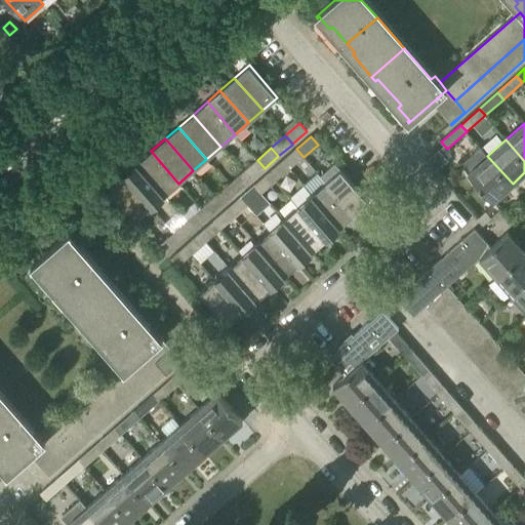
[(290,169),(304,157),(296,149),(282,161),(290,169)]
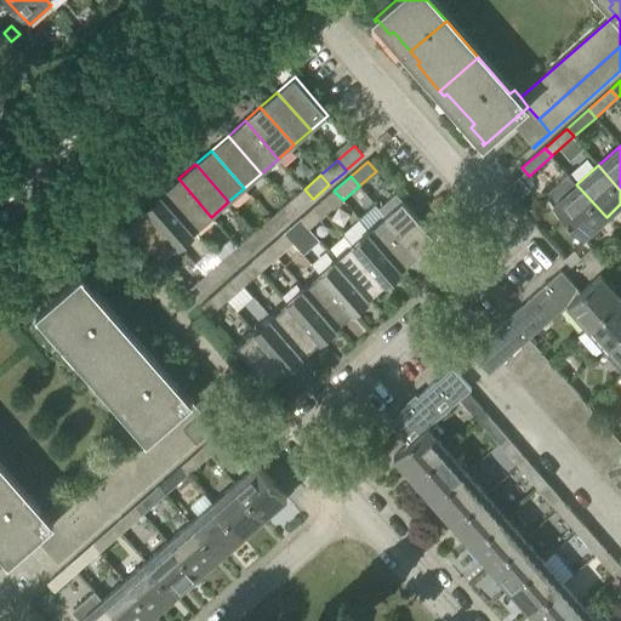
[(195,231),(211,217),(178,178),(161,193),(195,231)]
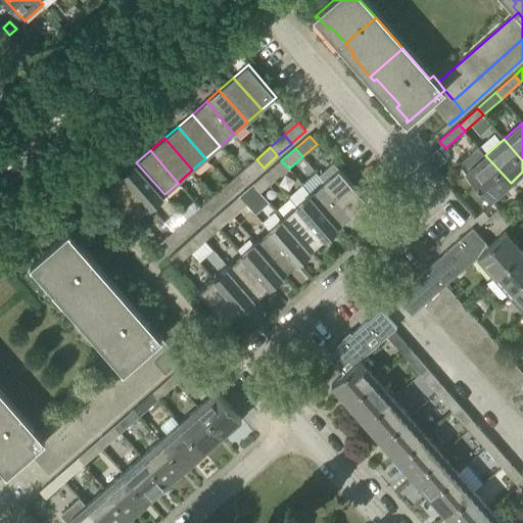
[(490,200),(511,183),(485,155),(466,173),(490,200)]
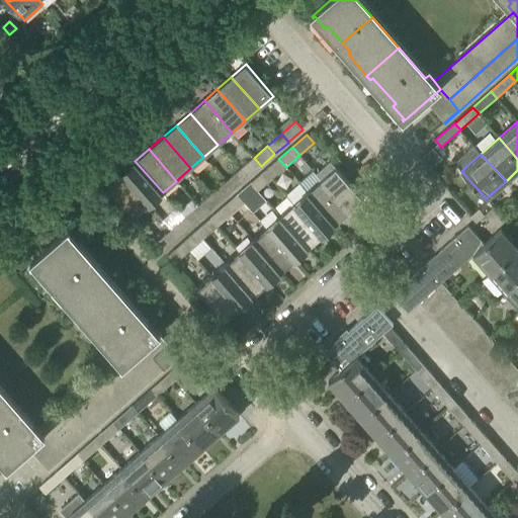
[(247,178),(261,166),(254,158),(240,170),(247,178)]
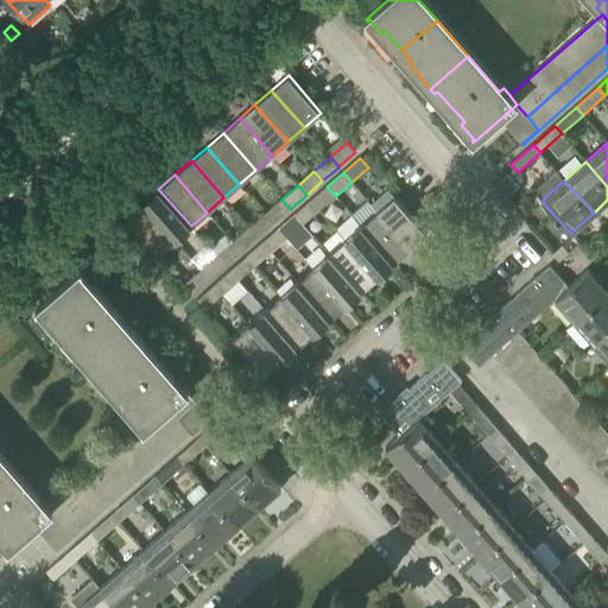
[(320,210),(336,196),(327,187),(311,201),(320,210)]
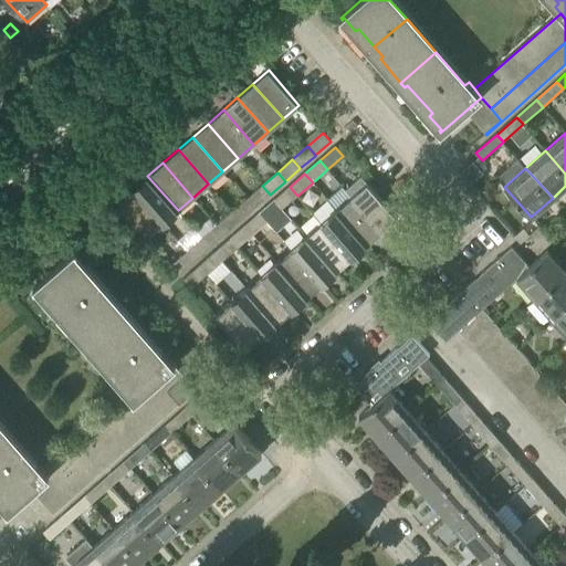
[(163,223),(178,210),(147,176),(133,189),(163,223)]
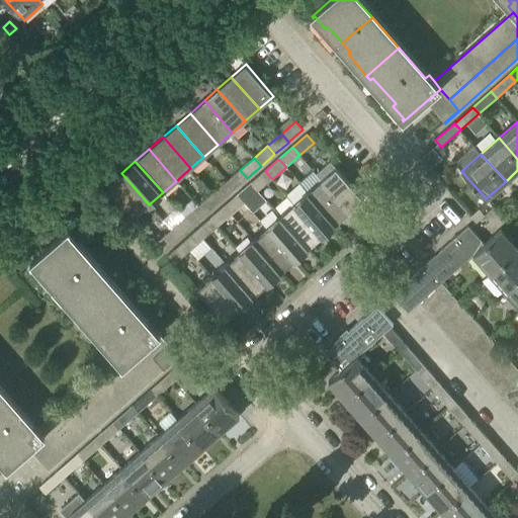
[(350,210),(364,199),(330,161),(316,173),(322,180),(350,210)]
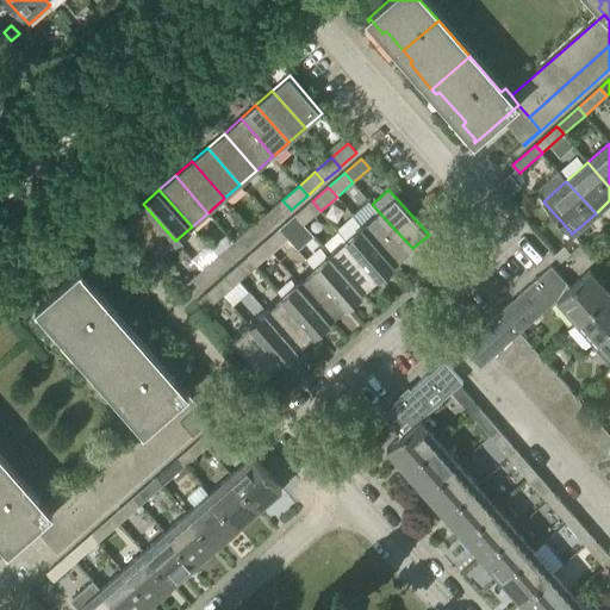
[(275,224),(291,210),(282,200),(266,215),(275,224)]
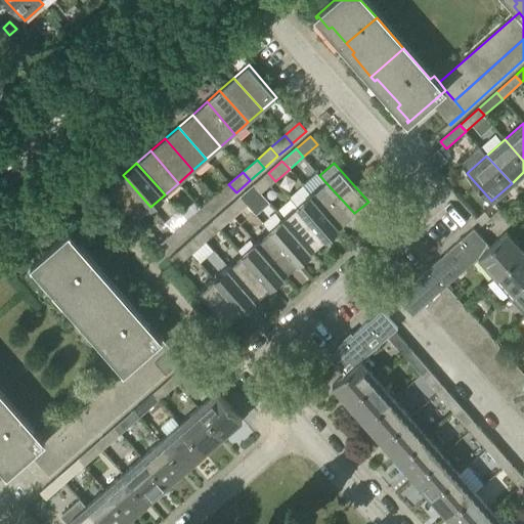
[(262,192),(275,181),(268,173),(254,184),(262,192)]
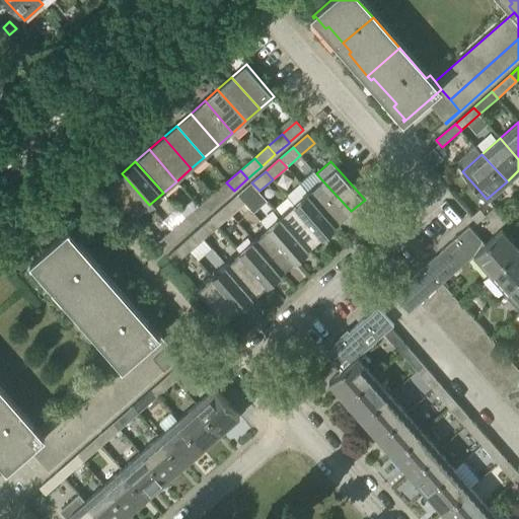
[(135,218),(142,212),(149,205),(122,173),(107,186),(135,218)]
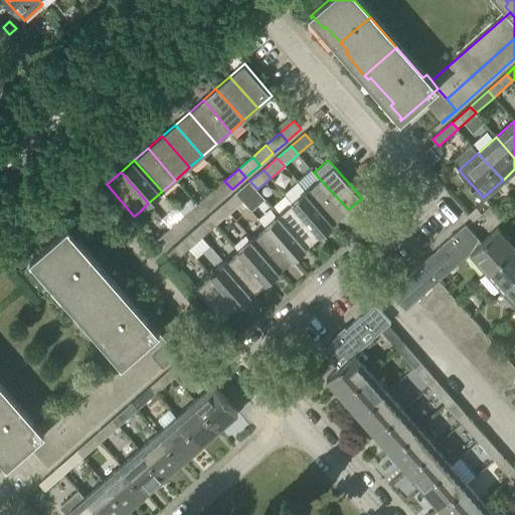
[(307,190),(335,221),(348,209),(320,179),(307,190)]
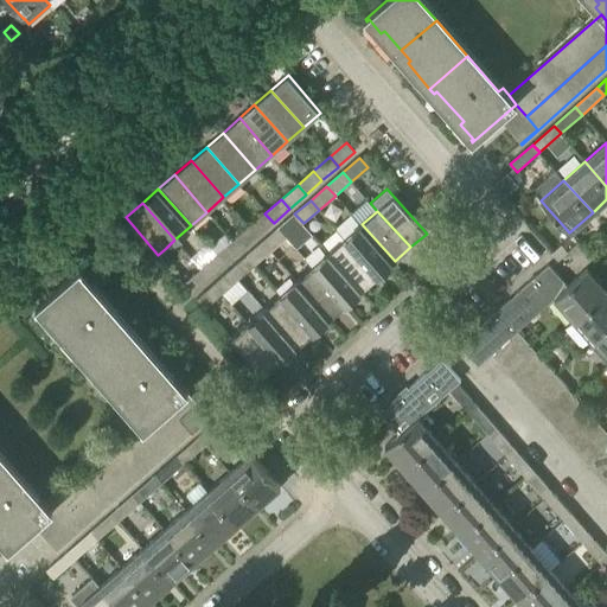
[(257,236),(274,223),(264,213),(249,227),(257,236)]
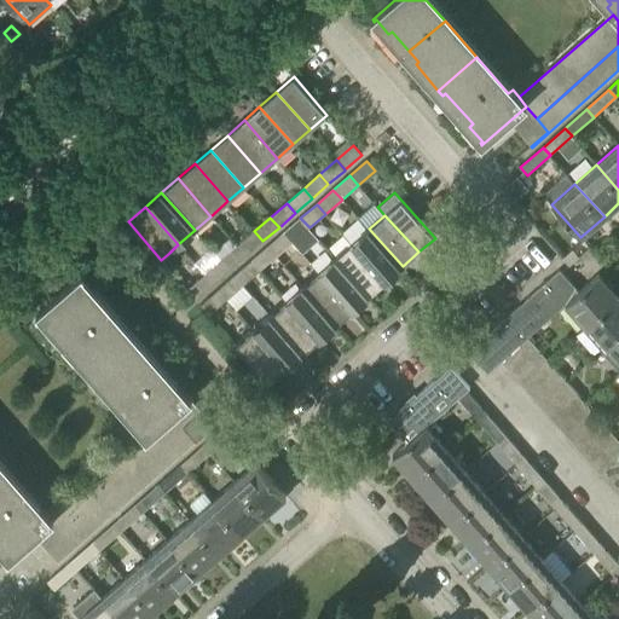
[(293,243),(310,227),(300,218),(283,233),(293,243)]
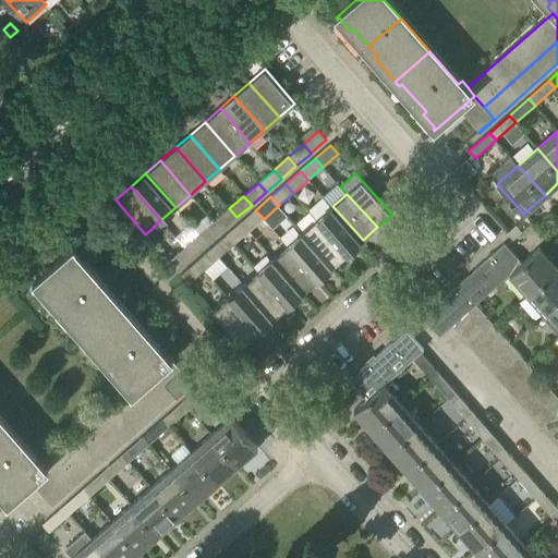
[(348,253),(363,240),(332,206),(317,219),(348,253)]
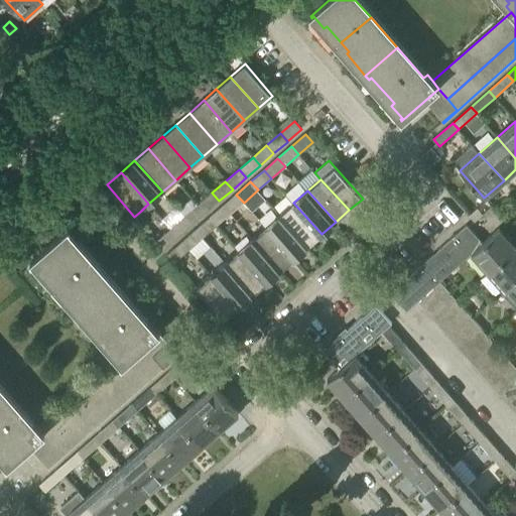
[(205,214),(219,201),(212,192),(212,194),(205,200),(198,206),(205,214)]
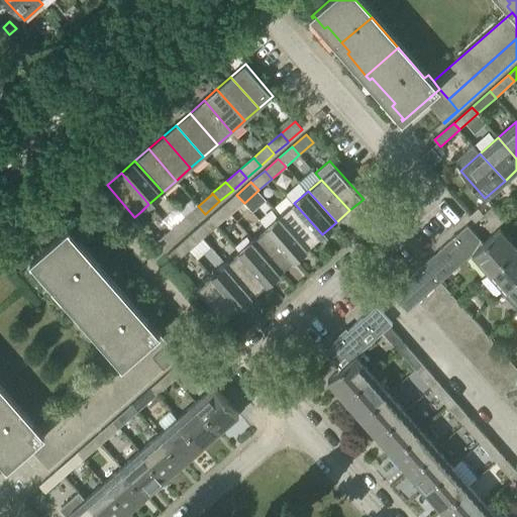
[(231,214),(244,203),(236,195),(224,206),(231,214)]
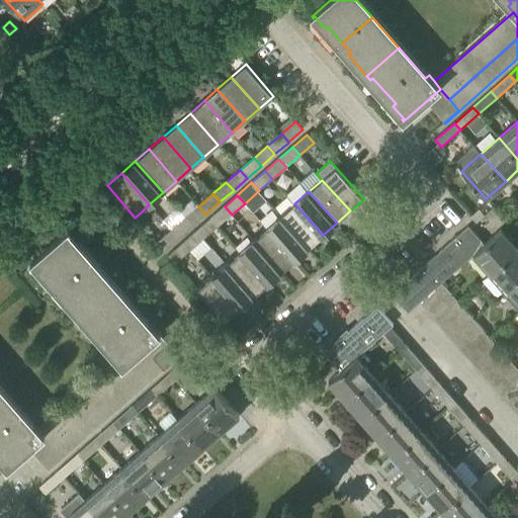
[(309,247),(323,235),(294,203),(285,211),(280,216),(309,247)]
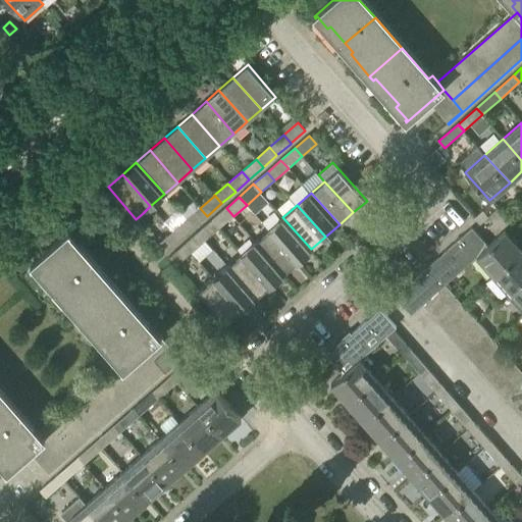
[(194,227),(207,216),(200,208),(187,219),(194,227)]
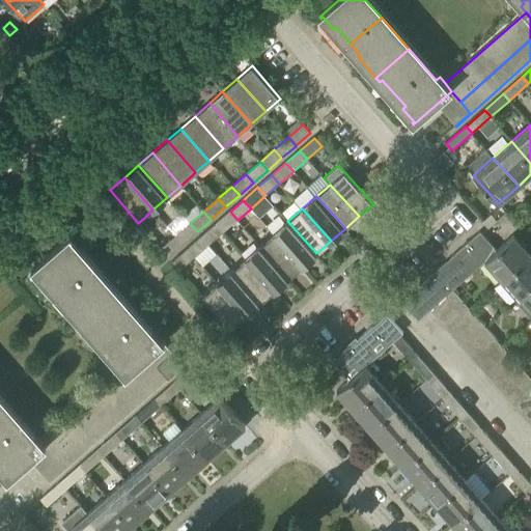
[(223,232),(238,220),(230,212),(215,224),(223,232)]
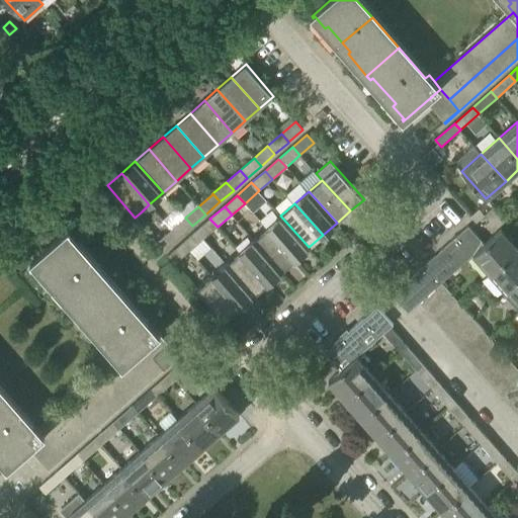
[(295,259),(309,247),(280,216),(267,228),(295,259)]
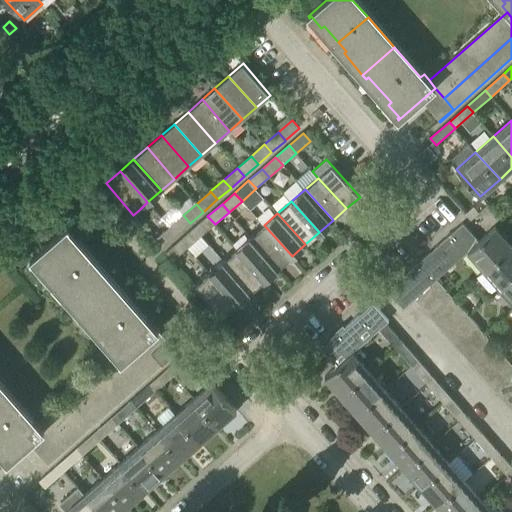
[(176,235),(190,223),(183,215),(169,227),(176,235)]
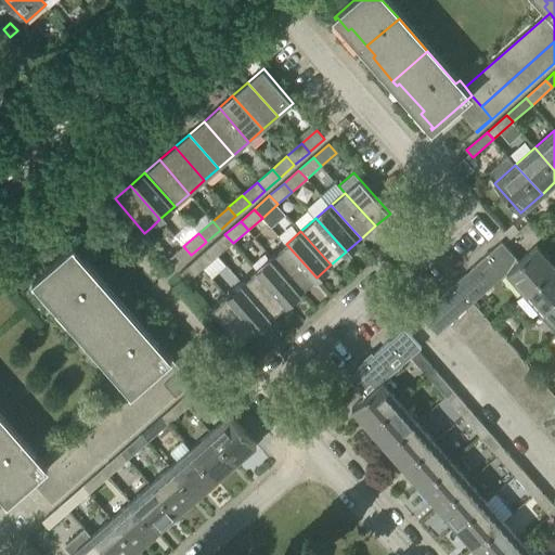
[(218,256),(233,243),(224,234),(210,247),(218,256)]
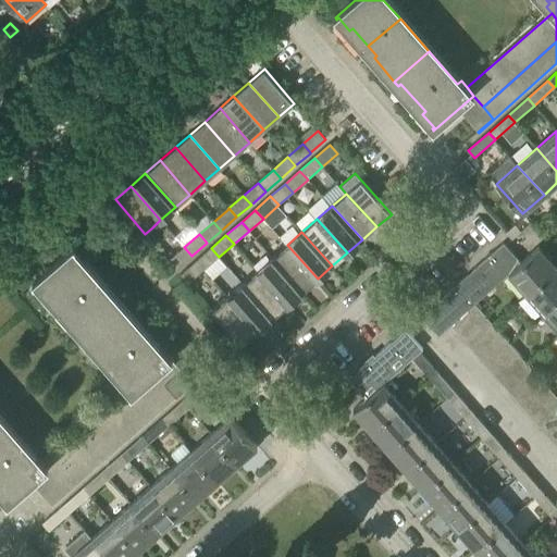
[(440,335),(452,324),(475,304),(509,273),(521,263),(504,244),(422,316),(440,335)]
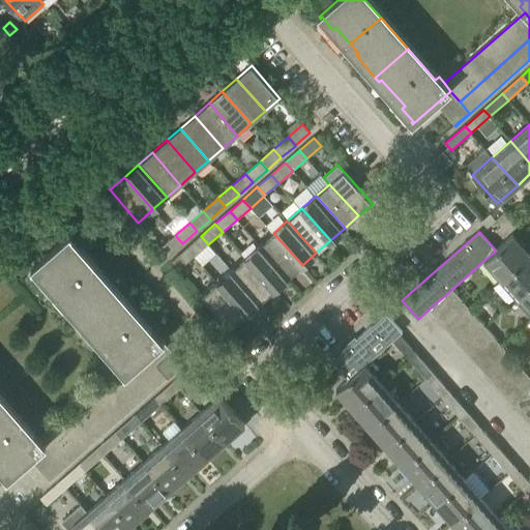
[(288,277),(302,265),(273,233),(260,245),(288,277)]
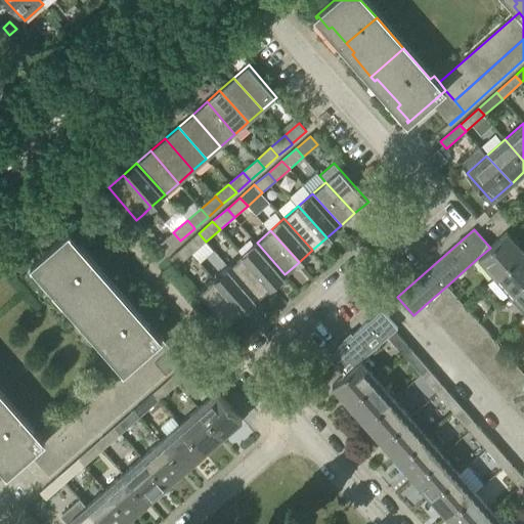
[(93,266),(68,237),(72,233),(71,231),(32,266),(33,267),(37,263),(48,276),(50,274),(66,291),(93,266)]
